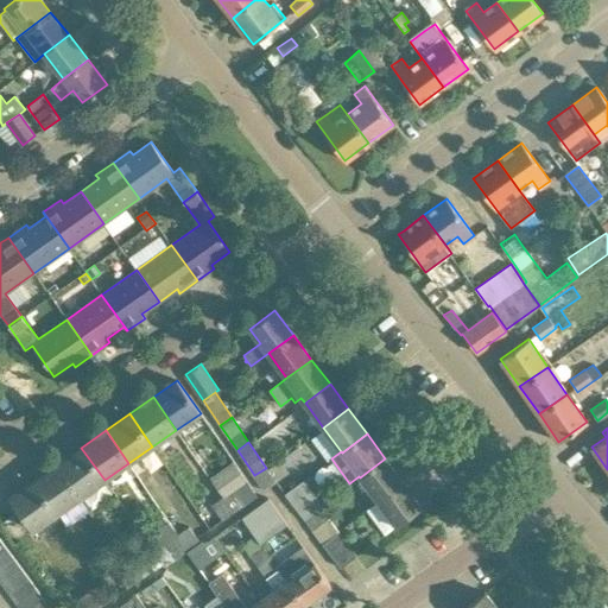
[(81,448),(57,464),(81,498),(105,480),(81,448)]
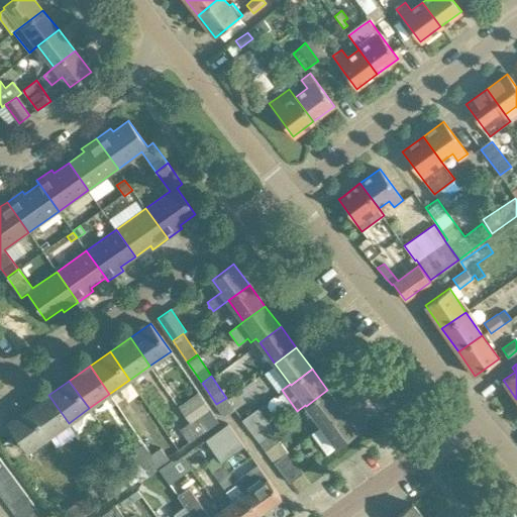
[(327,390),(306,406),(321,426),(342,410),(327,390)]
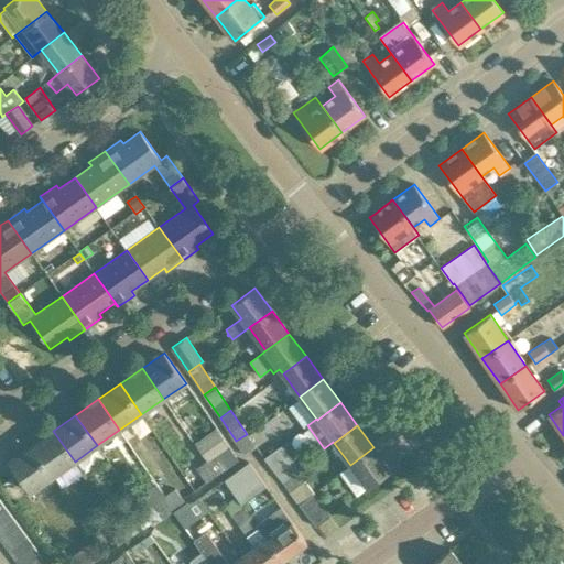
[(53,431),(31,446),(53,477),(75,462),(53,431)]
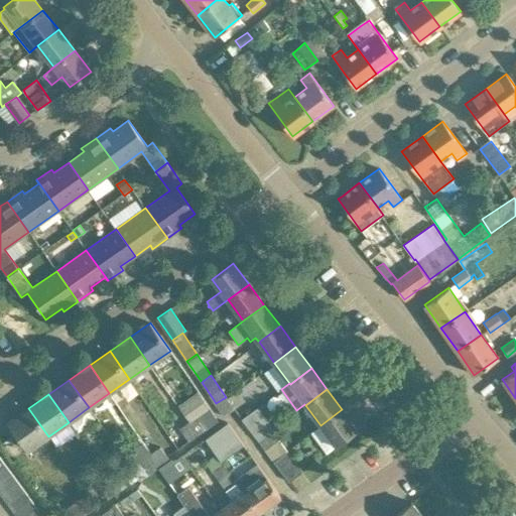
[(226,397),(216,403),(225,415),(234,409),(226,397)]
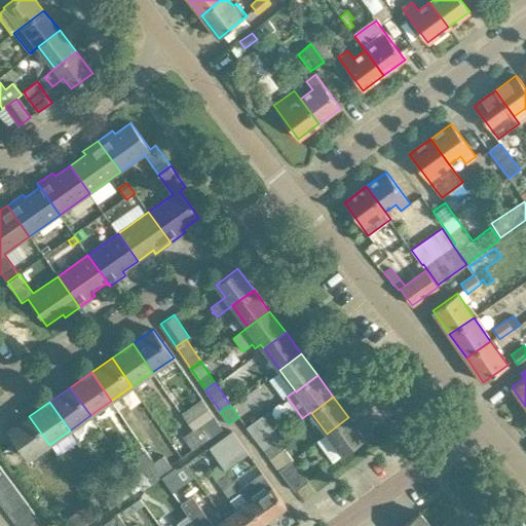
[(201,423),(192,429),(201,444),(211,437),(223,428),(213,415),(201,423)]
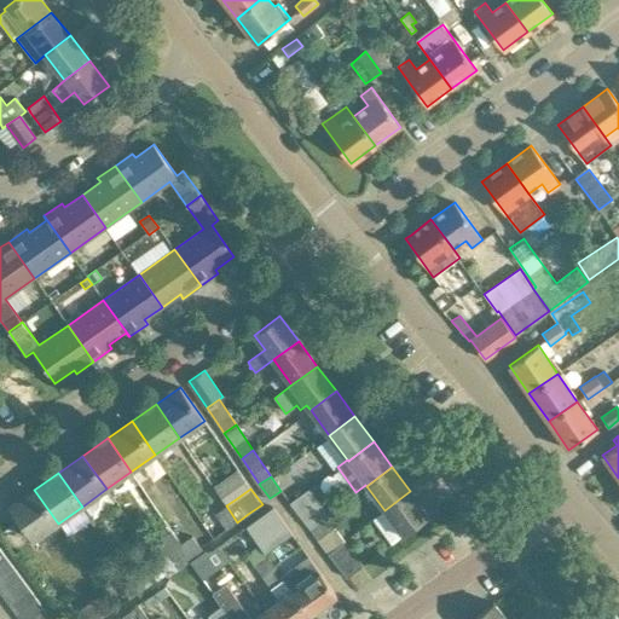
[(310,489),(304,493),(291,502),(310,527),(323,519),(322,518),(328,514),(310,489)]
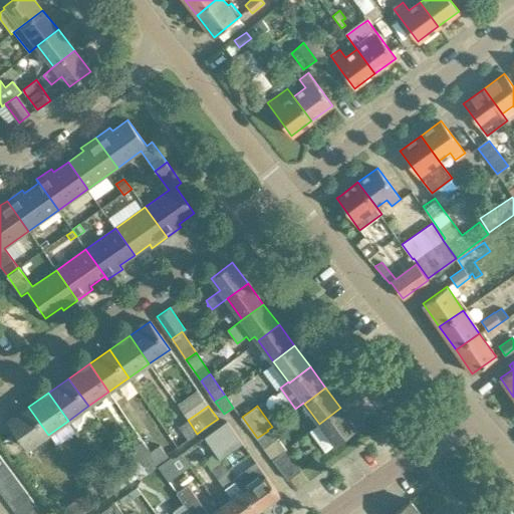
[(28,407),(8,421),(28,449),(48,435),(28,407)]
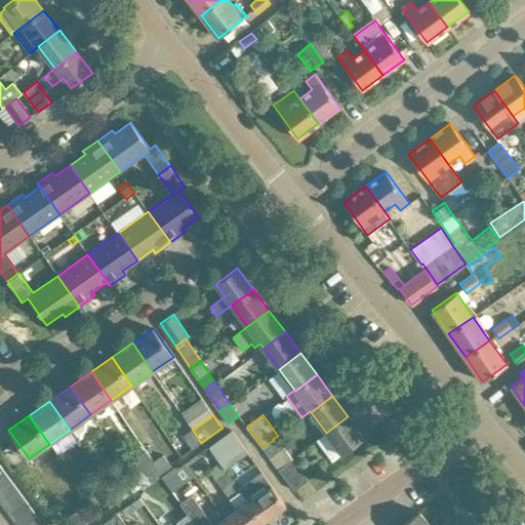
[(348,416),(326,433),(341,454),(364,438),(348,416)]
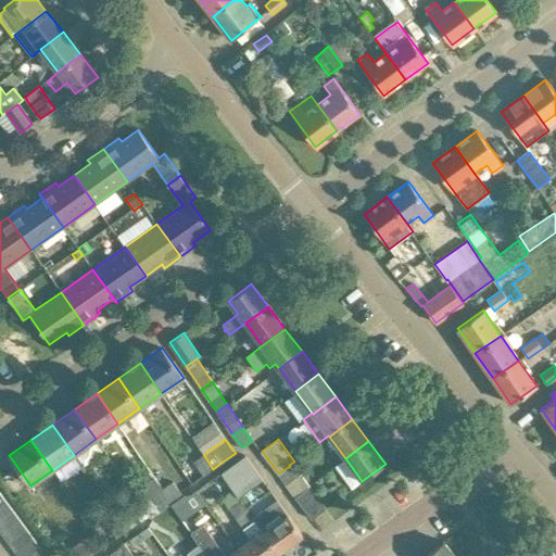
[(213,469),(202,454),(193,462),(203,476),(213,469)]
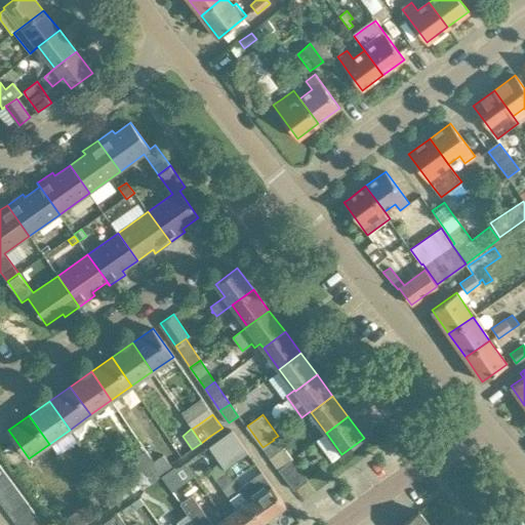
[(233,445),(239,441),(232,432),(221,439),(226,444),(233,445)]
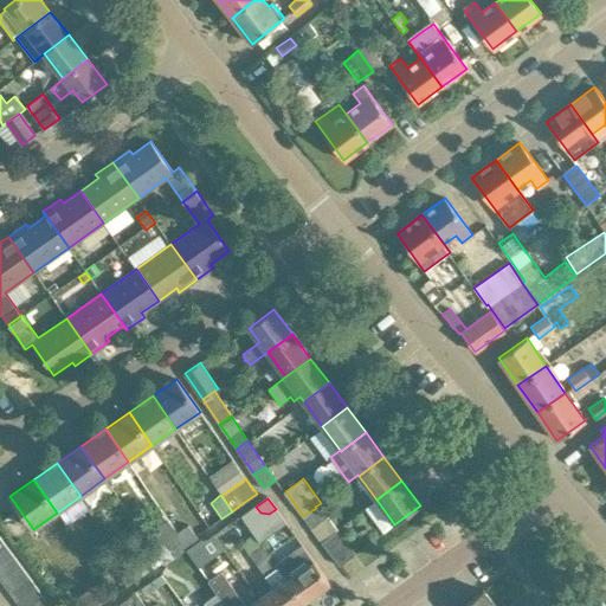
[(316,508),(303,516),(313,529),(311,530),(321,542),(337,530),(327,517),(324,520),(316,508)]
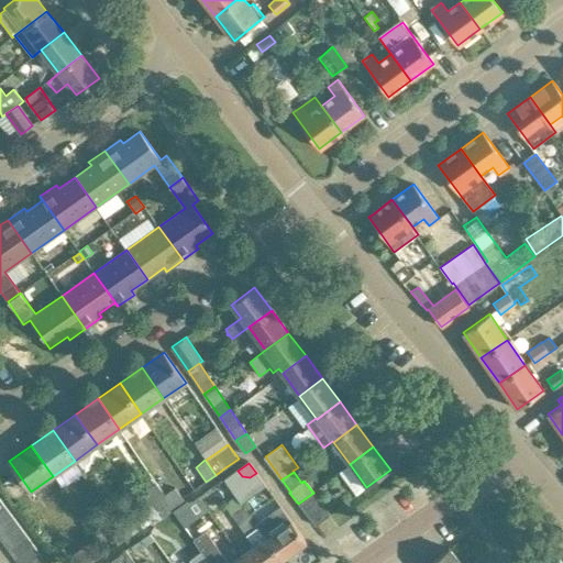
[(25,494),(12,476),(1,484),(14,501),(25,494)]
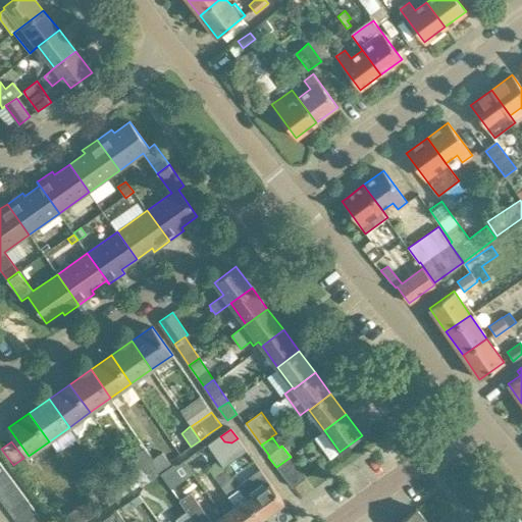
[(162,472),(171,465),(162,453),(153,460),(162,472)]
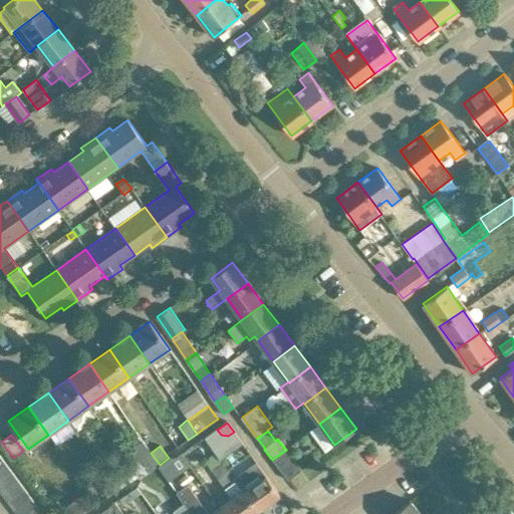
[(183,456),(194,471),(202,465),(191,450),(183,456)]
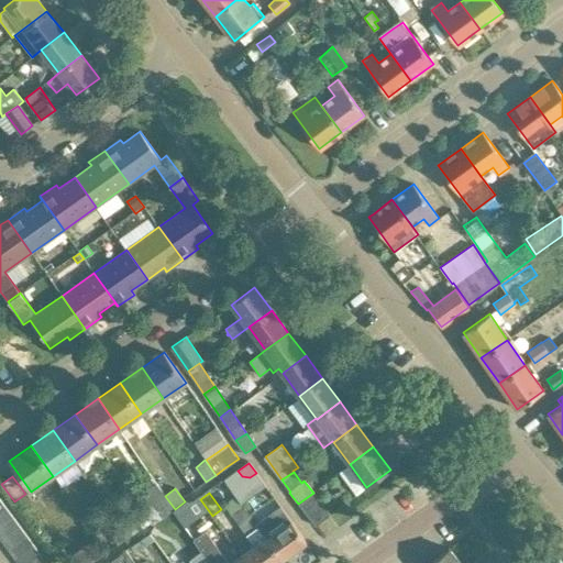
[(313,493),(298,504),(316,526),(330,515),(313,493)]
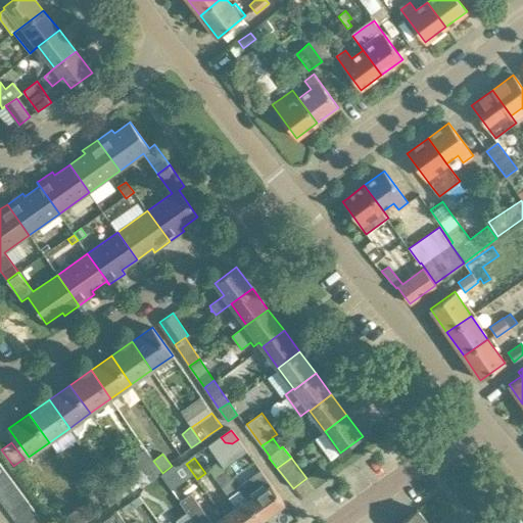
[(117,478),(109,484),(119,498),(127,492),(122,483),(132,477),(122,459),(114,464),(120,474),(116,476),(117,478)]
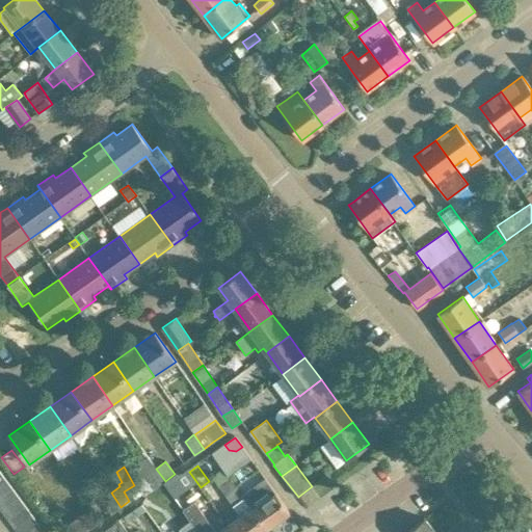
[(165,481),(156,469),(142,478),(151,491),(161,484),(163,483),(165,481)]
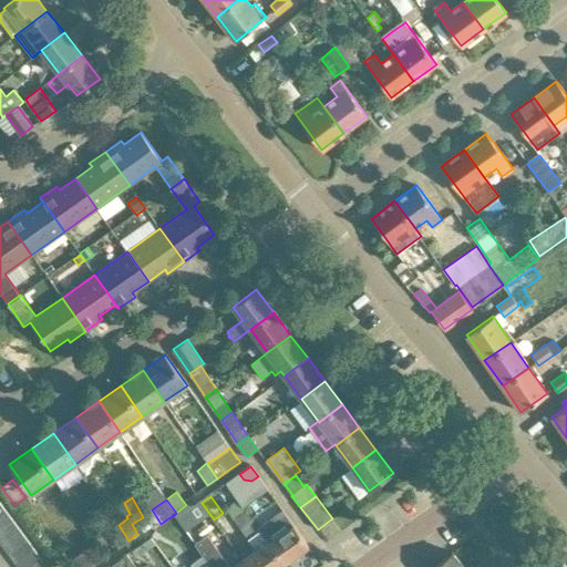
[(176,513),(174,515),(178,522),(185,531),(198,522),(186,505),(176,513)]
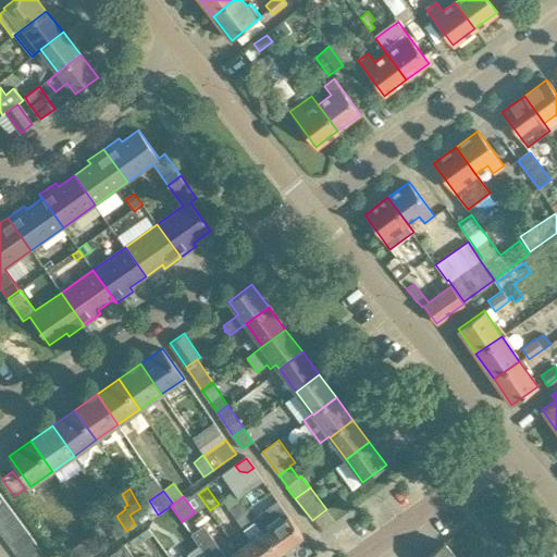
[(251,542),(238,551),(243,556),(273,556),(279,554),(260,528),(252,518),(240,502),(239,502),(238,500),(229,507),(251,542)]
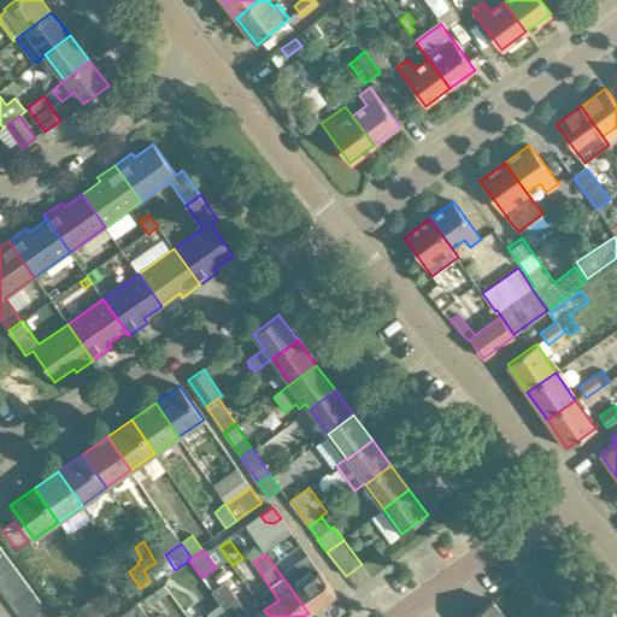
[(288,585),(309,613),(336,593),(307,554),(280,574),(288,585)]
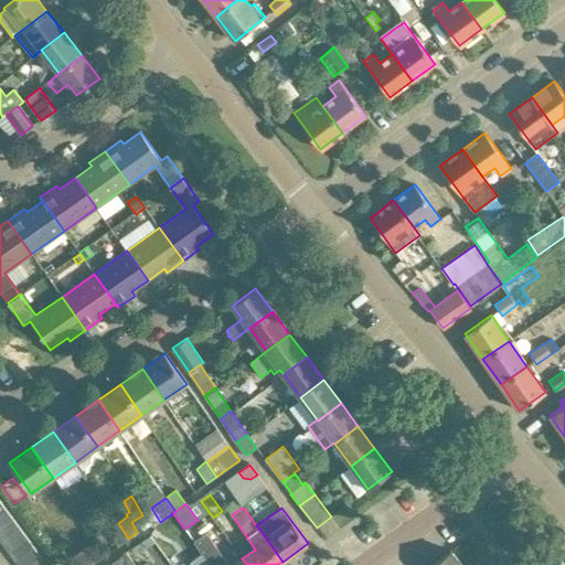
[(6,509),(0,512),(0,528),(13,519),(6,509)]
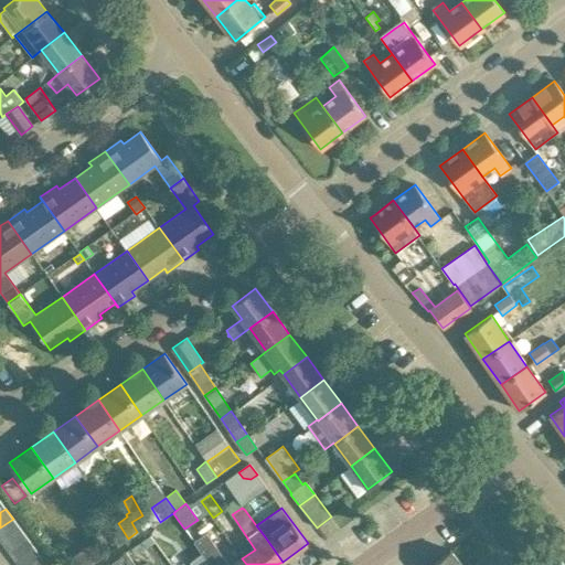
[(13,519),(0,528),(0,540),(1,542),(20,529),(13,519)]
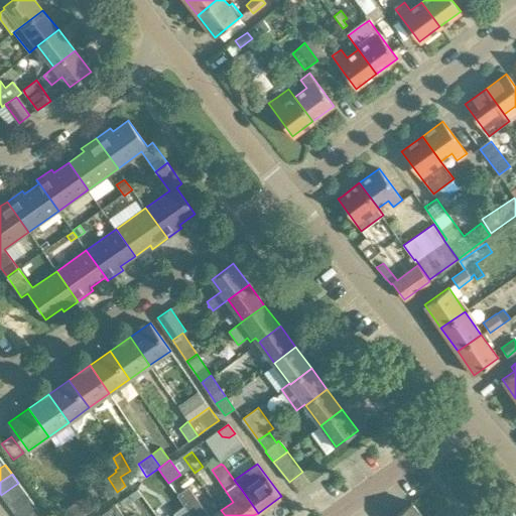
[(117,492),(108,478),(98,484),(107,499),(117,492)]
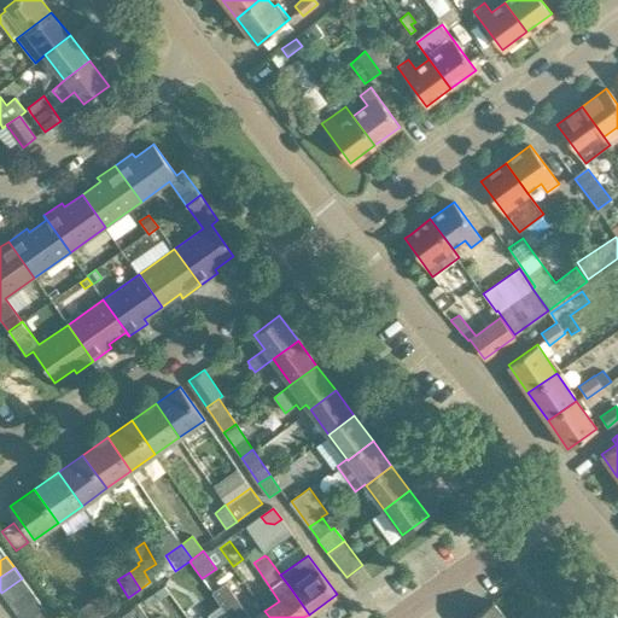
[(222,586),(215,575),(204,582),(211,592),(211,593),(221,607),(222,607),(229,617),(269,617),(264,611),(254,617),(250,617),(226,583),(222,586)]
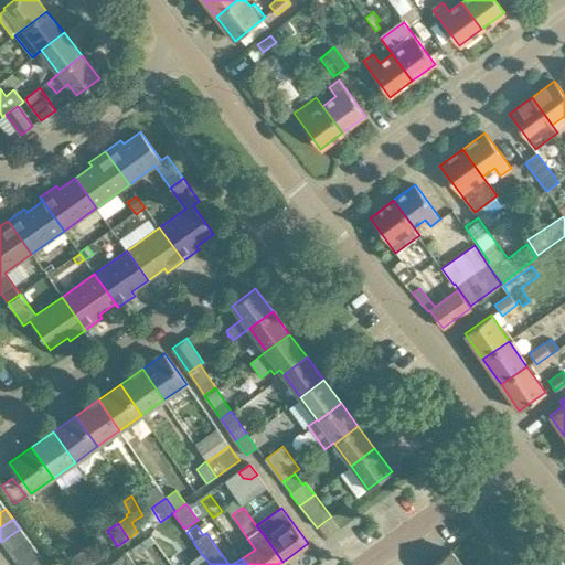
[(20,529),(1,542),(8,552),(27,537),(20,529)]
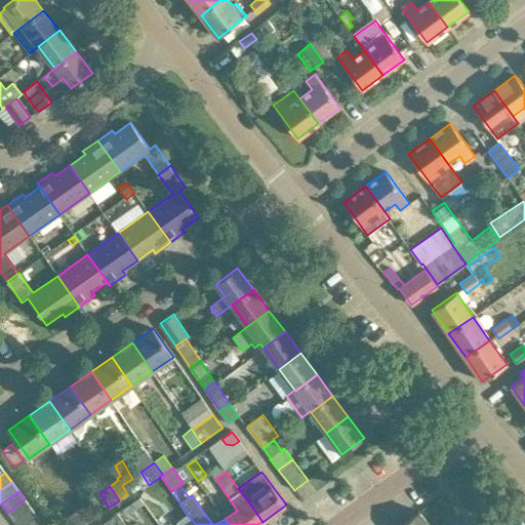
[(143,503),(139,498),(122,511),(125,515),(143,503)]
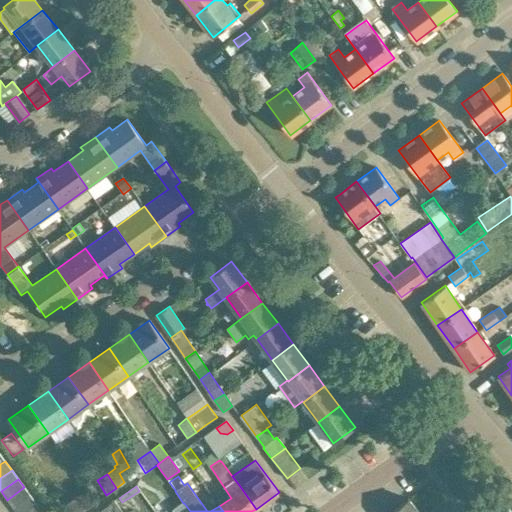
[(24,487),(7,500),(14,508),(31,496),(24,487)]
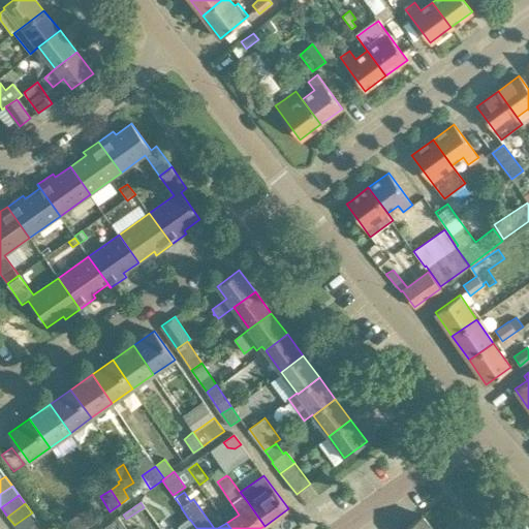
[(32,512),(14,525),(17,528),(28,528),(38,522),(32,512)]
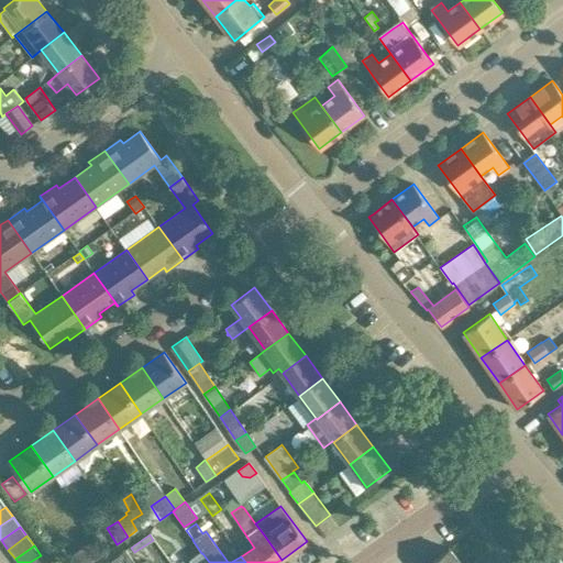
[(85,547),(74,554),(80,562),(89,562),(94,560),(85,547)]
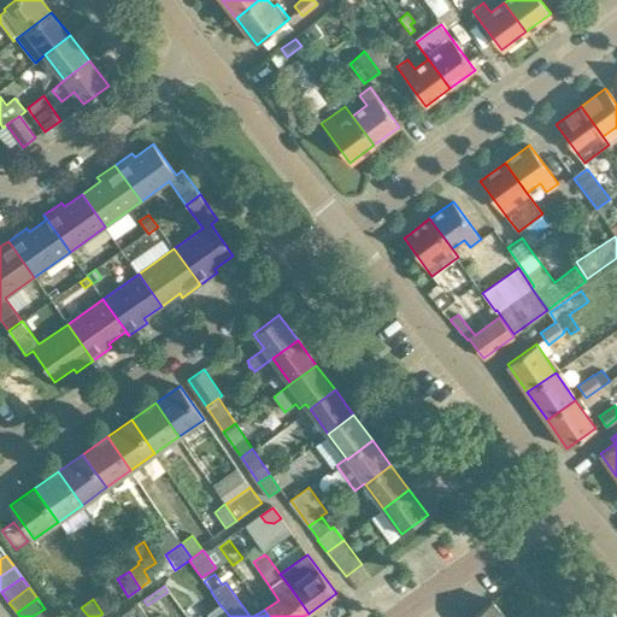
[(505,616),(492,601),(472,616),(505,616)]
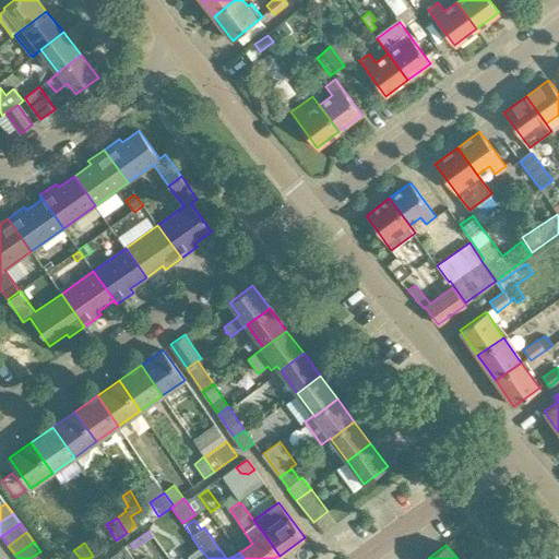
[(131,558),(125,549),(113,558),(131,558)]
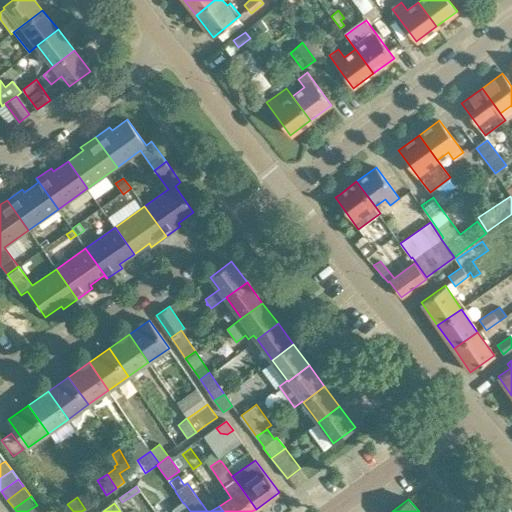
[(190,511),(184,503),(183,503),(173,510),(173,511),(190,511)]
